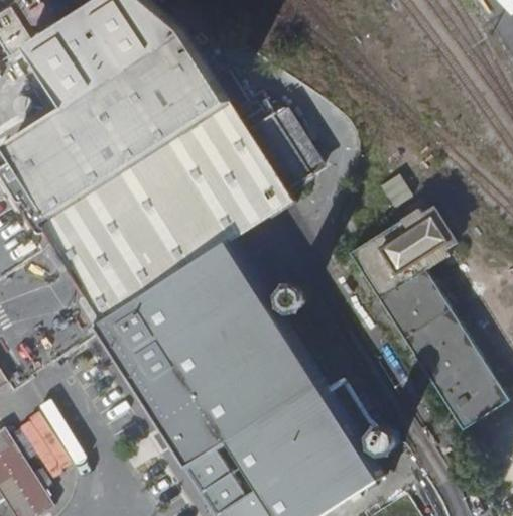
[(20,0),(3,0),(0,2),(0,42),(5,49),(28,34),(25,29),(35,23),(20,0)]
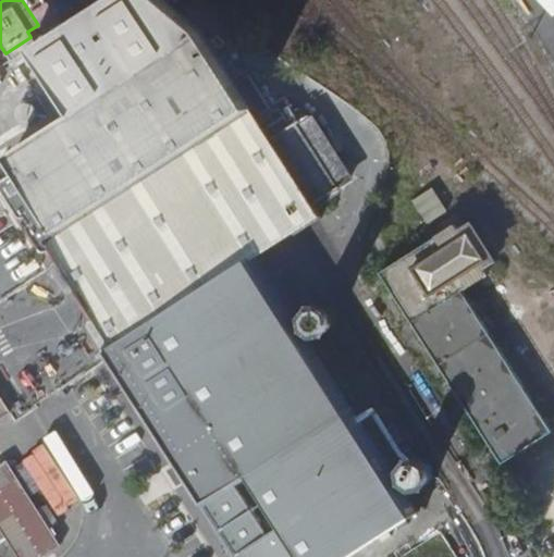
[(106,361),(230,556),(344,556),(421,508),(422,507),(258,255),(319,215),(200,31),(163,0),(108,0),(32,49),(74,113),(9,156),(19,171),(2,181),(1,182),(0,183),(0,186),(1,188),(19,215),(20,218),(22,218),(23,218),(26,217),(31,223),(28,224),(28,225),(27,226),(27,229),(40,249),(41,250),(42,250),(44,251),(46,251),(47,251),(48,251),(53,261),(53,263),(52,264),(52,265),(52,267),(52,268),(66,291),(68,292),(69,292),(70,293),(71,293),(73,293),(74,293),(90,319),(89,320),(89,321),(88,323),(89,325),(90,326),(105,349),(99,353),(106,361)]
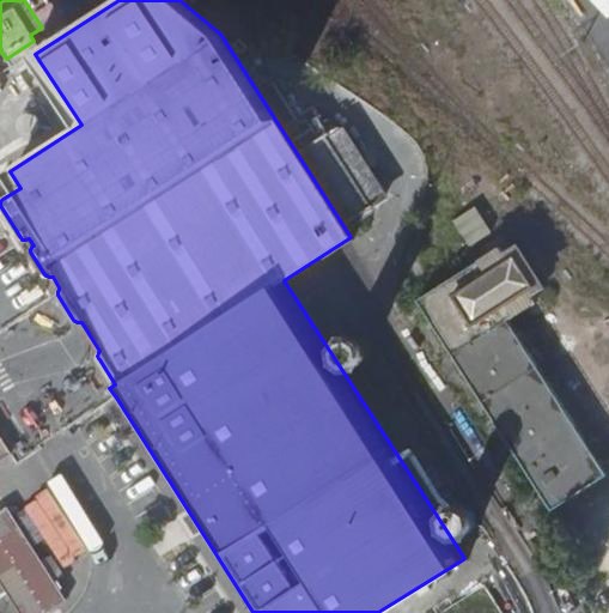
[(66,0),(24,0),(42,28),(43,30),(73,10),(66,0)]
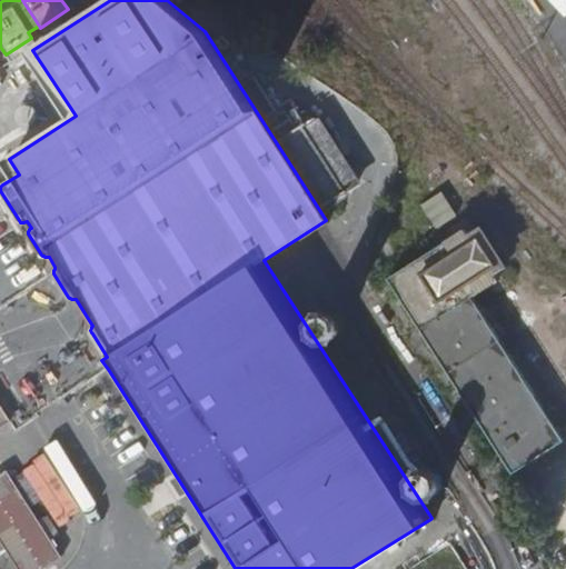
[(23,126),(29,123),(33,115),(32,109),(28,105),(22,105),(17,106),(12,113),(15,119),(18,123),(23,126)]
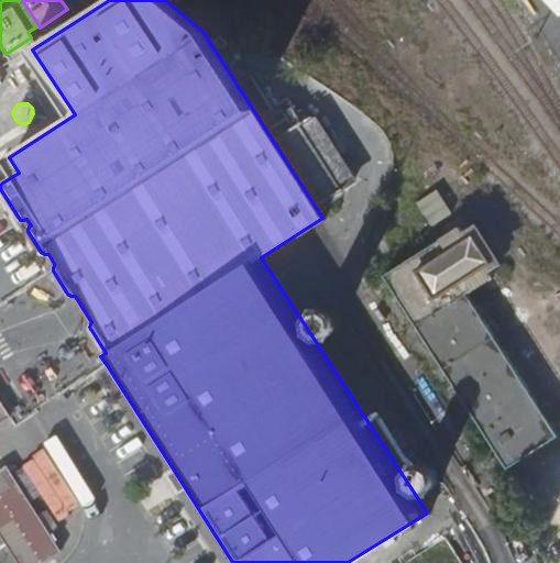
[(434,190),(415,202),(429,225),(449,213),(434,190)]
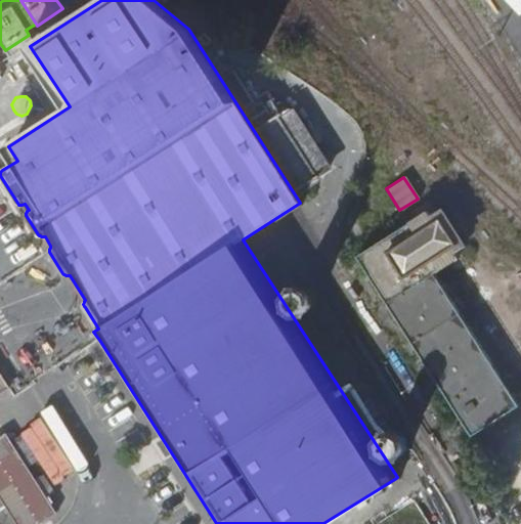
[(456,259),(426,211),(355,257),(470,436),(517,406),(433,273),(456,259)]
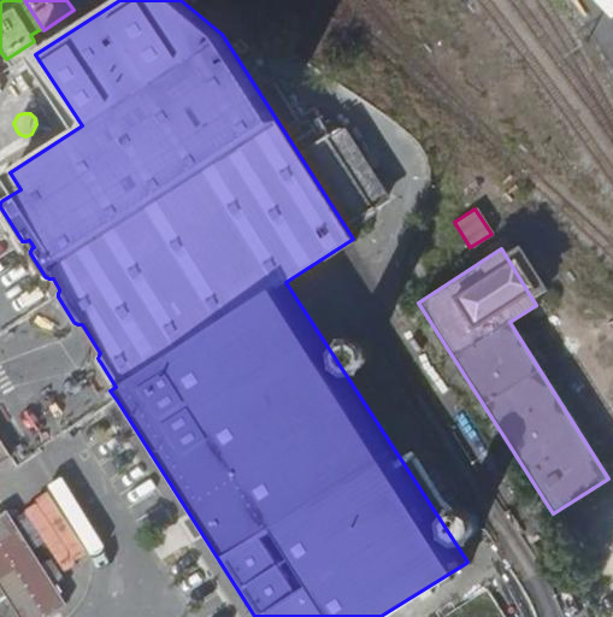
[(366,357),(364,347),(355,341),(345,344),(339,352),(340,363),(349,369),(359,366),(366,357)]
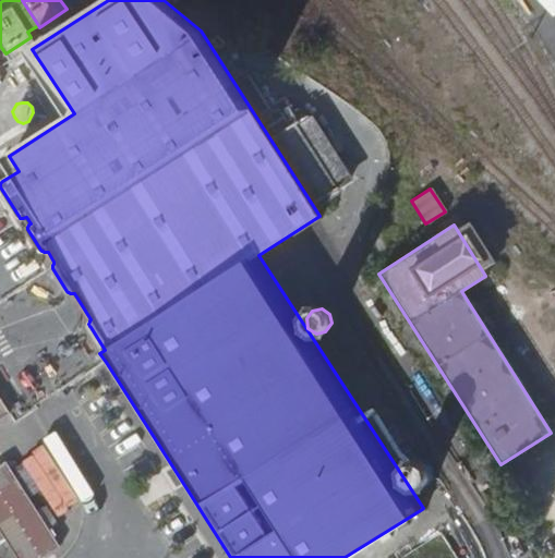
[(39,557),(59,546),(4,461),(0,463),(0,533),(15,557),(39,557)]
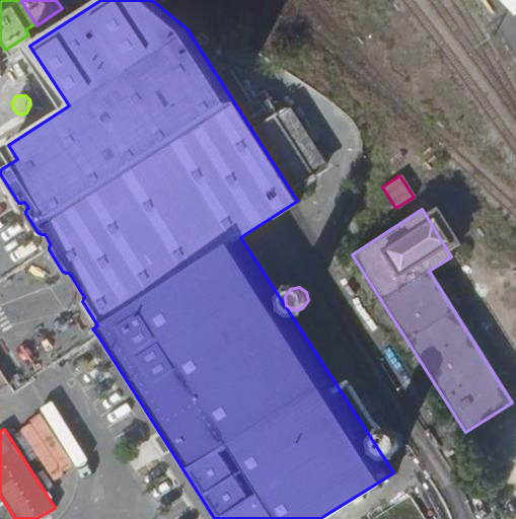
[(400,443),(398,435),(391,430),(382,432),(377,439),(379,447),(386,452),(394,451),(400,443)]
